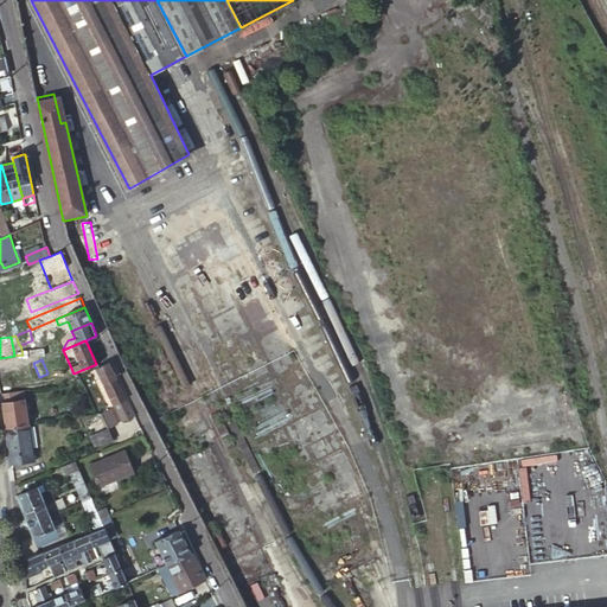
[(106,363),(97,368),(96,369),(121,422),(134,415),(108,362),(106,363)]
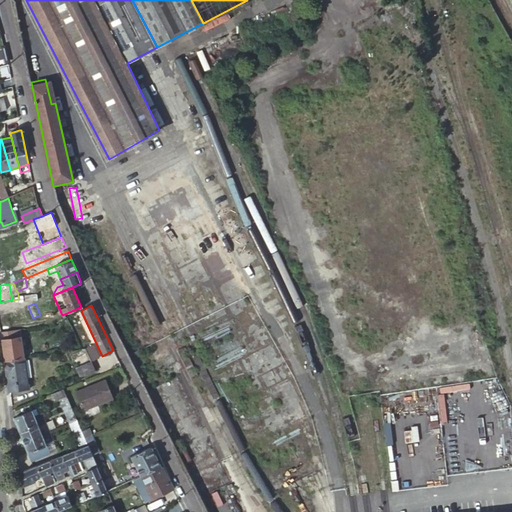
[(14,329),(0,331),(0,332),(3,347),(5,360),(24,357),(21,336),(15,337),(14,329)]
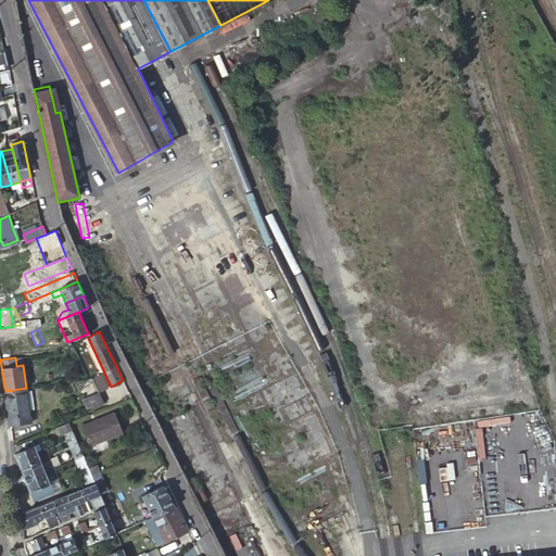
[(92,379),(99,392),(108,389),(100,375),(92,379)]
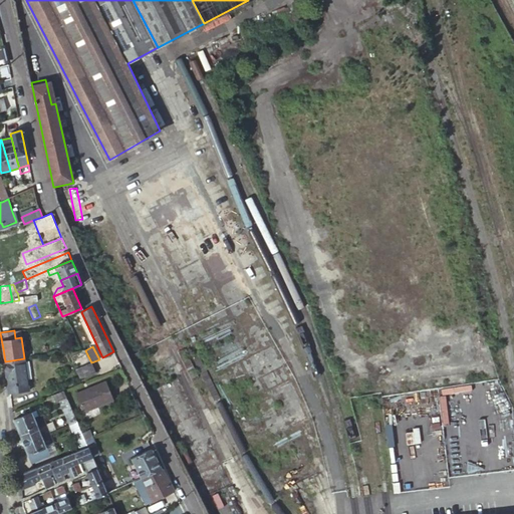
[(80,378),(96,372),(91,362),(85,350),(82,350),(68,352),(80,378)]
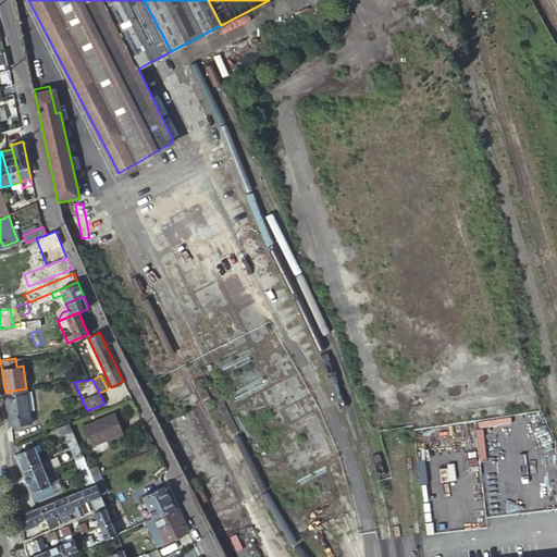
[(26,388),(5,392),(9,419),(10,425),(31,422),(27,397),(26,388)]
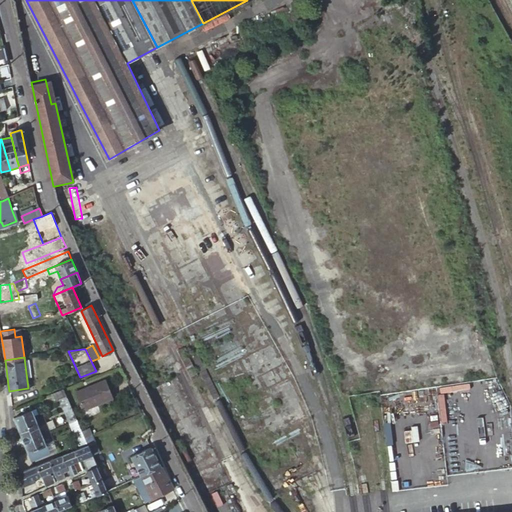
[(84,410),(113,398),(105,380),(76,392),(84,410)]
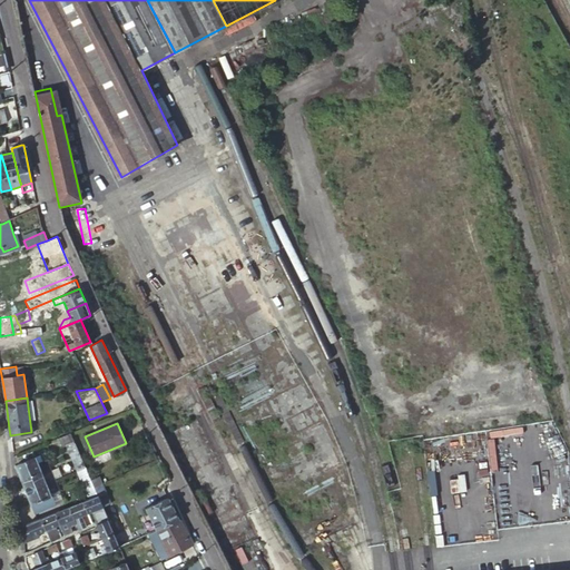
[(71,432),(58,438),(61,445),(67,444),(71,457),(80,453),(71,432)]
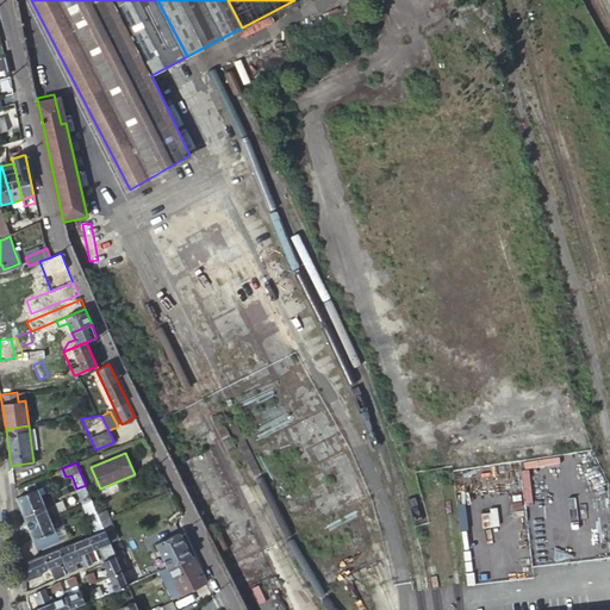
[(86,485),(76,489),(82,503),(92,499),(86,485)]
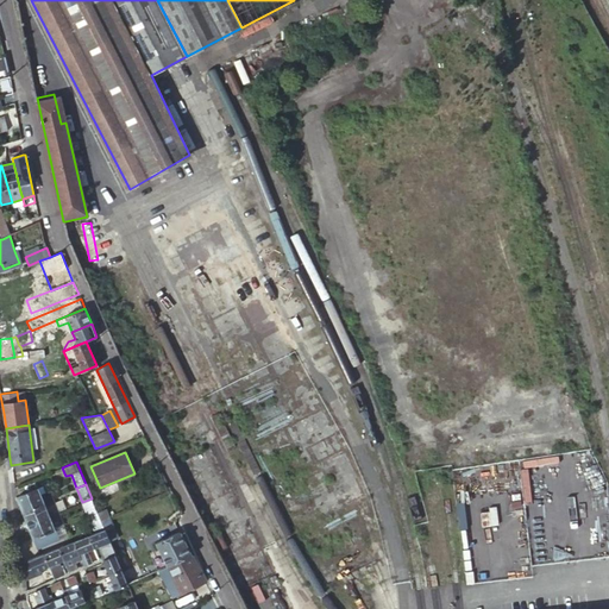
[(23,510),(54,497),(52,495),(43,498),(38,488),(17,496),(23,510)]
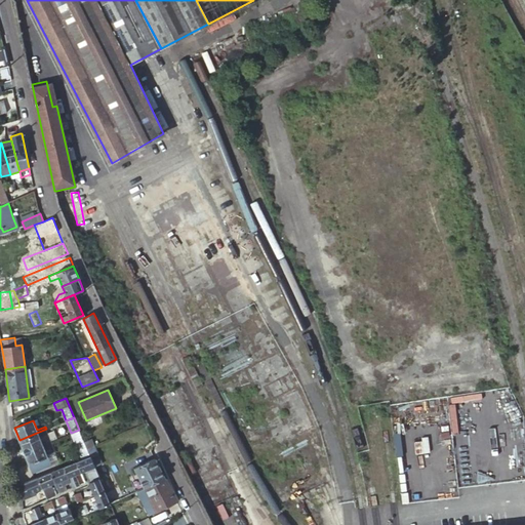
[(47,432),(46,429),(19,440),(24,451),(42,444),(39,435),(47,432)]
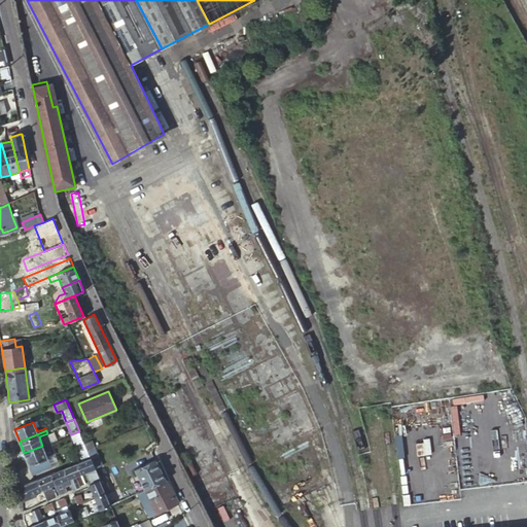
[(76,447),(84,444),(79,431),(71,434),(76,447)]
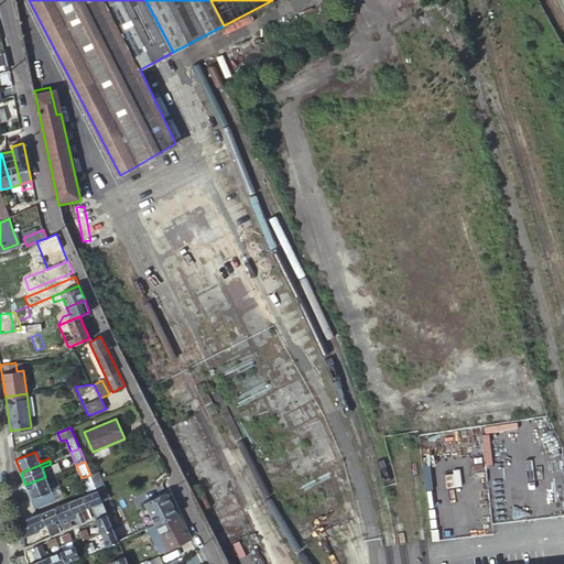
[(97,489),(95,484),(90,475),(82,478),(88,494),(97,489)]
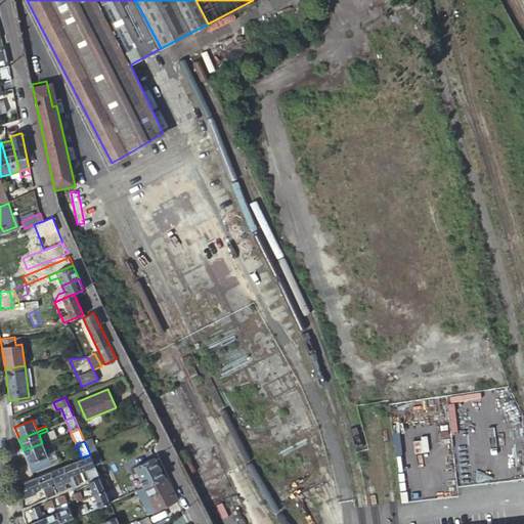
[(42,443),(24,450),(32,472),(50,464),(42,443)]
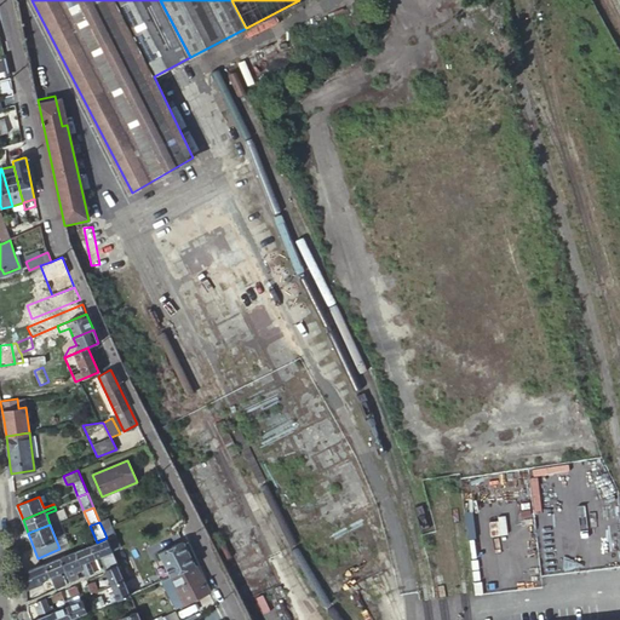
[(121,546),(113,527),(104,532),(107,538),(112,551),(119,547),(121,546)]
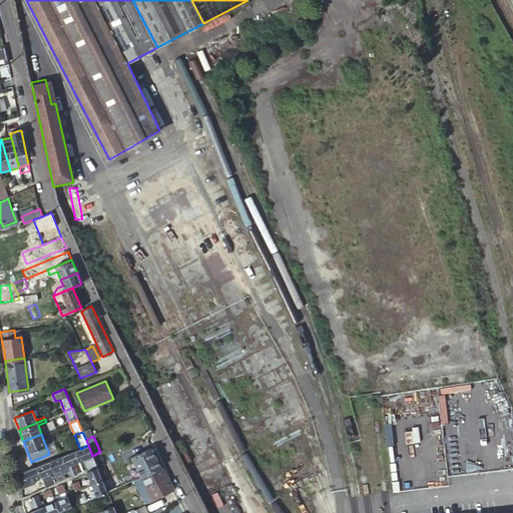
[(92,456),(88,445),(80,449),(75,450),(79,461),(84,459),(89,471),(97,467),(92,456)]
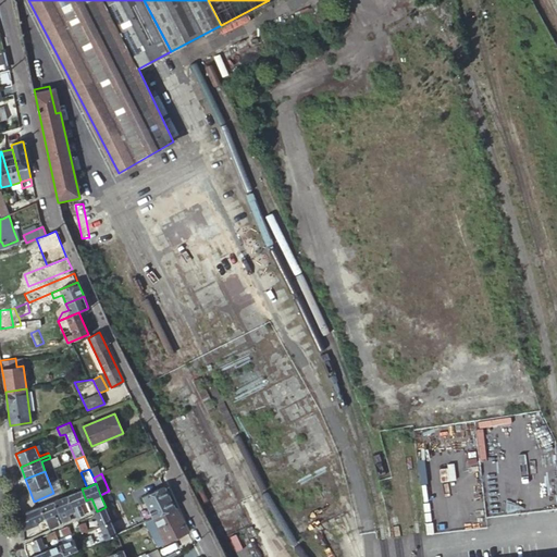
[(158,515),(176,507),(164,484),(143,495),(153,518),(153,517),(158,515)]
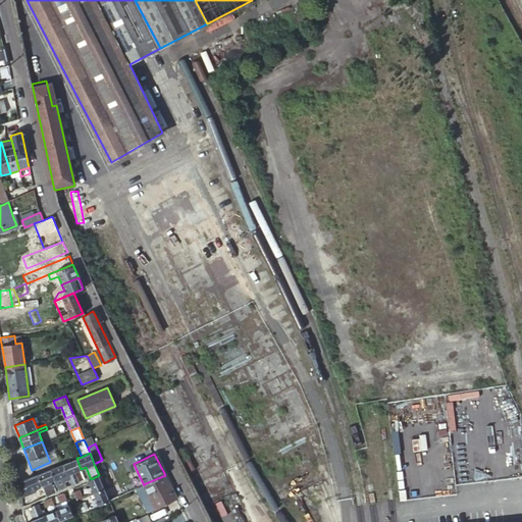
[(79,483),(81,482),(75,471),(81,469),(76,458),(64,464),(70,479),(72,485),(79,483)]
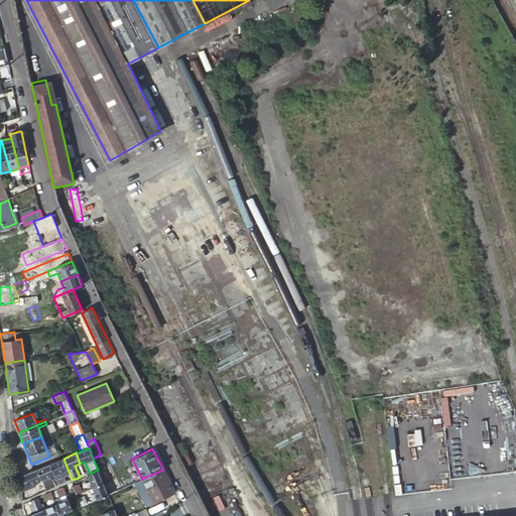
[(104,468),(99,456),(93,459),(98,470),(103,482),(105,486),(116,482),(109,466),(104,468)]
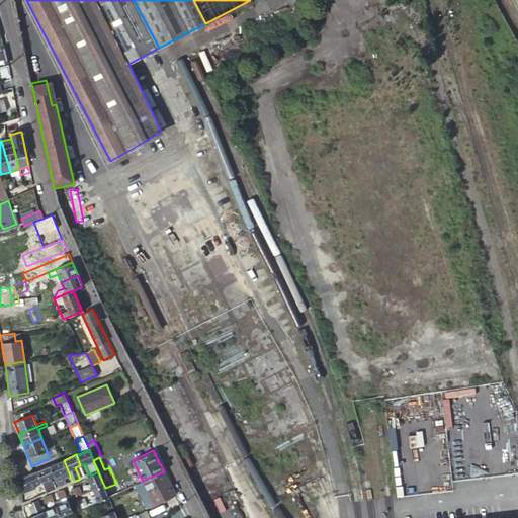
[(70,476),(64,460),(51,465),(56,479),(59,487),(67,485),(64,479),(70,476)]
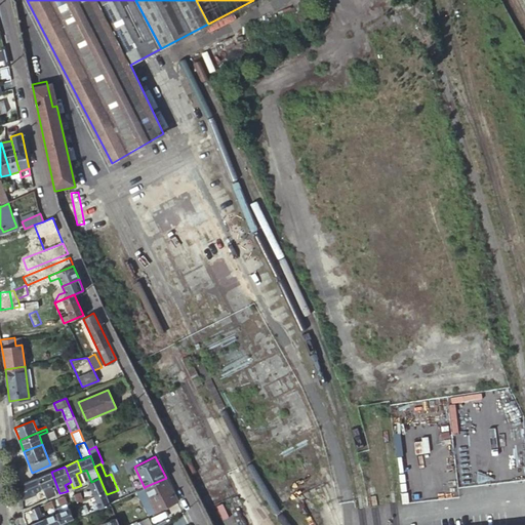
[(42,487),(47,498),(54,496),(55,495),(51,487),(50,488),(49,484),(52,483),(53,486),(56,485),(51,472),(38,477),(42,487)]
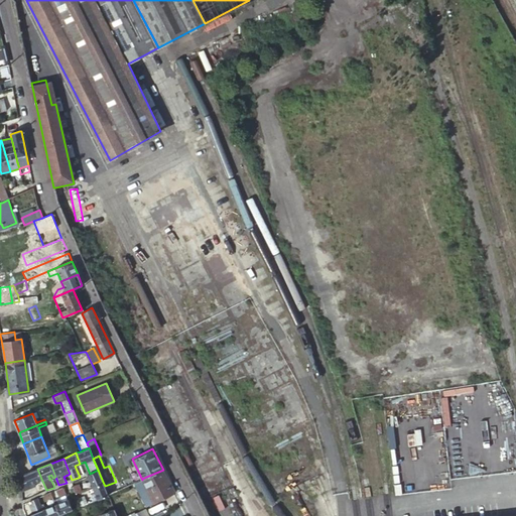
[(21,489),(21,491),(35,485),(34,482),(41,479),(37,469),(20,476),(21,489)]
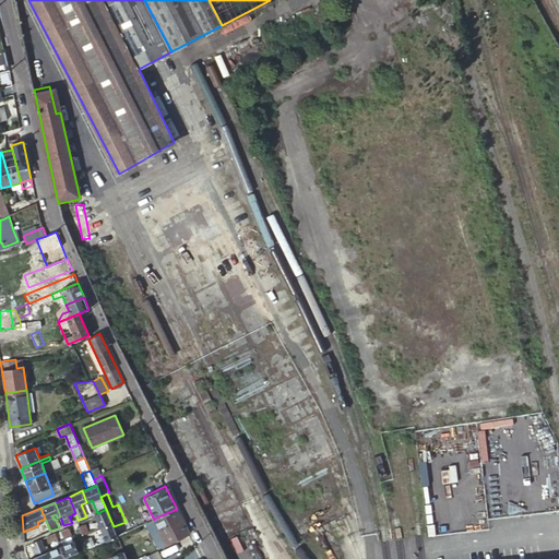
[(111,522),(106,509),(97,513),(96,514),(95,514),(100,526),(111,522)]
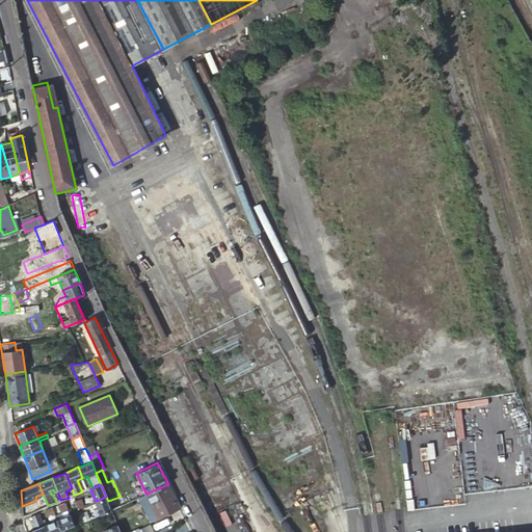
[(171,512),(180,508),(168,484),(151,491),(147,494),(153,505),(144,509),(151,523),(167,514),(171,512)]
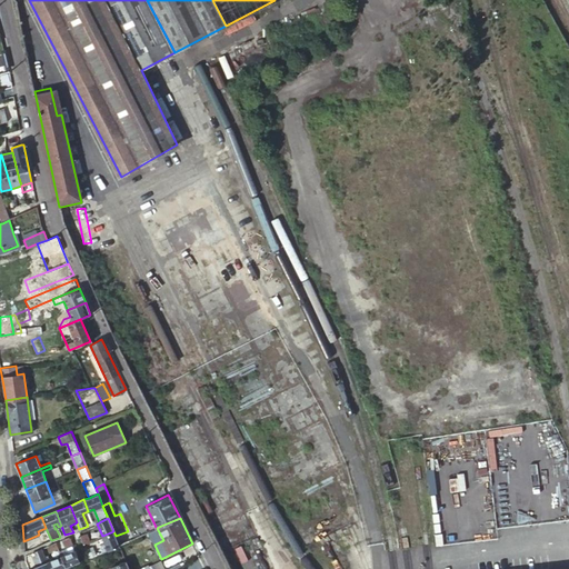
[(163,540),(157,528),(157,529),(148,532),(155,545),(163,540)]
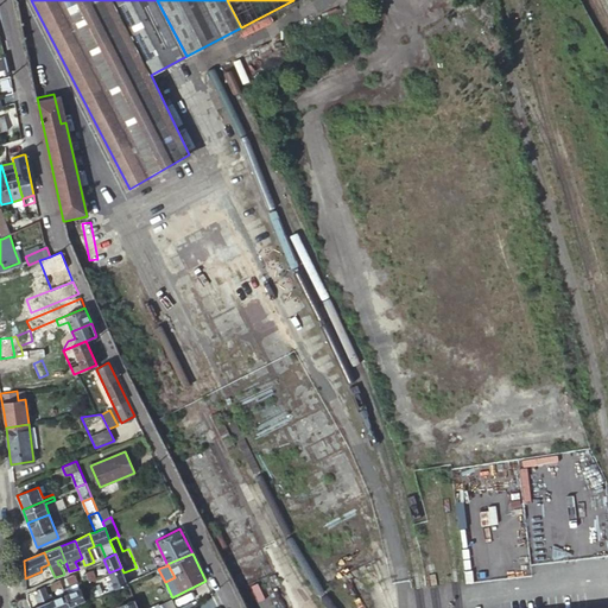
[(111,590),(128,583),(124,572),(121,568),(109,572),(115,586),(109,588),(111,590)]
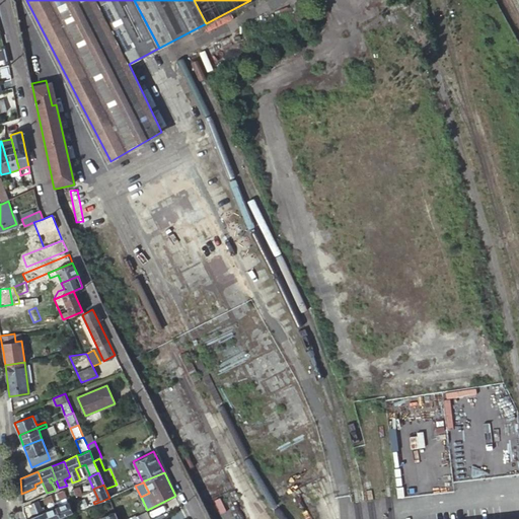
[(109,498),(120,493),(117,485),(105,489),(109,498)]
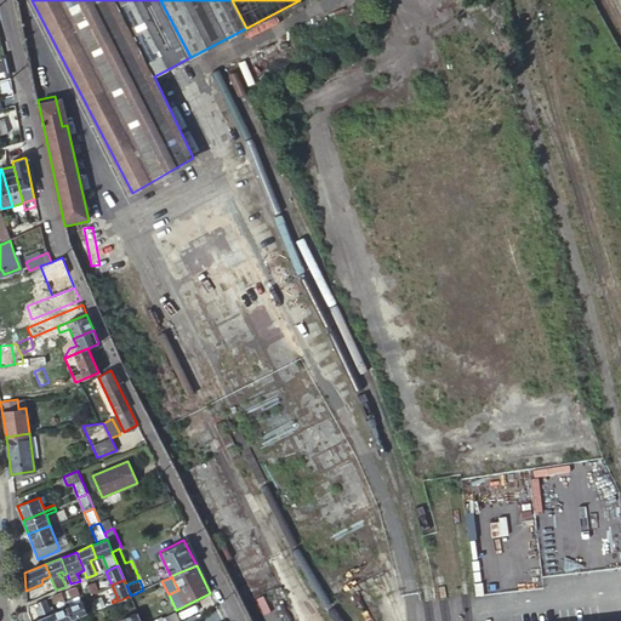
[(91,594),(98,591),(95,582),(87,586),(89,587),(91,594)]
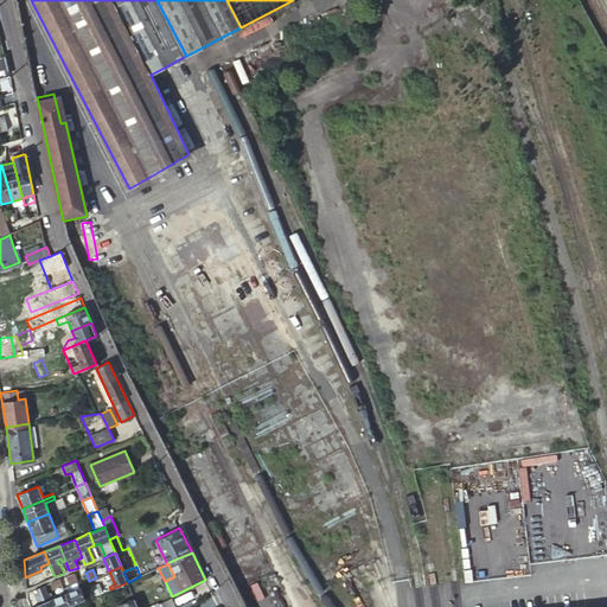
[(69,583),(77,580),(75,574),(66,576),(69,583)]
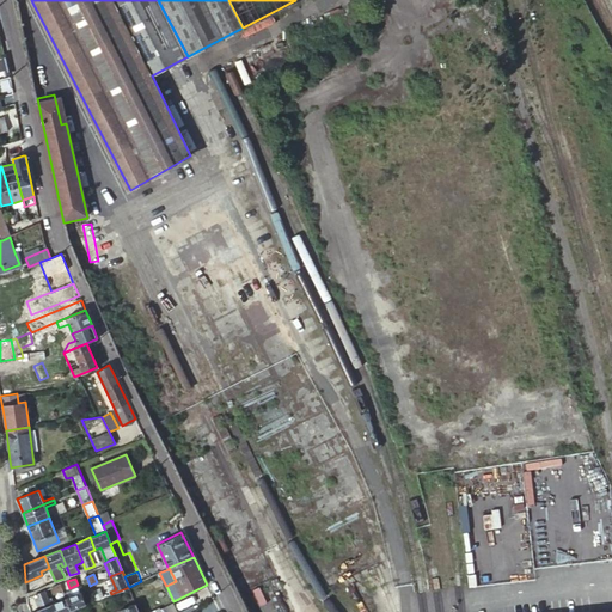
[(93,594),(96,600),(103,597),(99,589),(92,592),(93,594)]
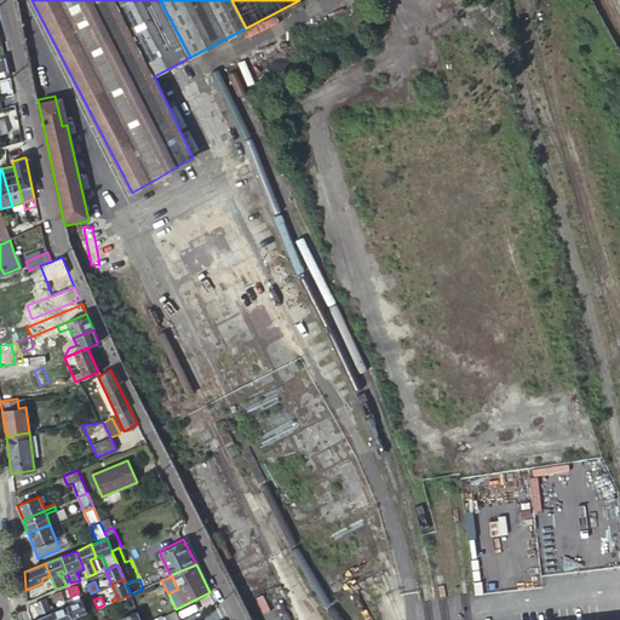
[(55,619),(50,608),(46,598),(34,603),(40,618),(34,619),(55,619)]
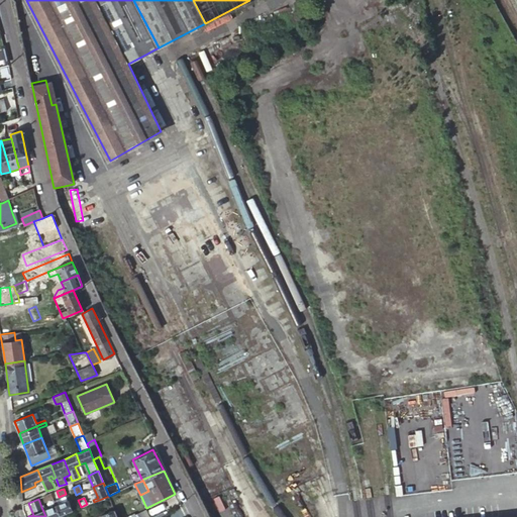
[(57,506),(60,515),(73,510),(70,504),(69,501),(59,505),(58,501),(55,502),(57,506)]
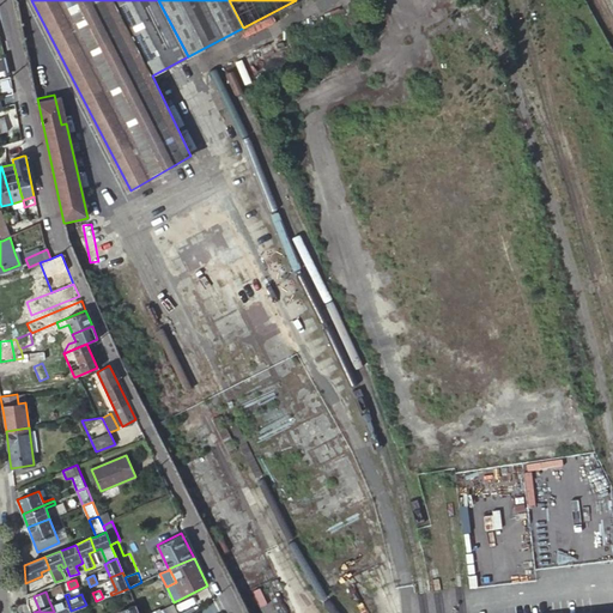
[(49,601),(54,612),(65,612),(67,612),(71,611),(67,600),(54,605),(53,600),(49,601)]
